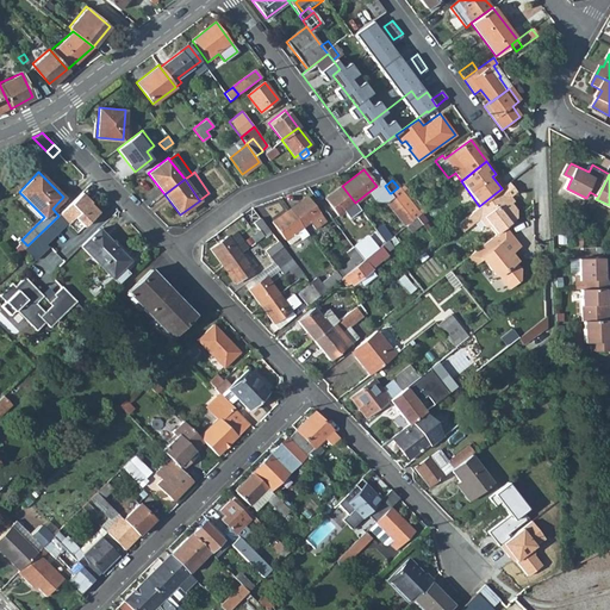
[(517,190),(510,181),(502,188),(479,206),(470,213),(471,213),(458,224),(459,226),(465,232),(480,221),(486,228),(489,228),(496,235),(504,228),(516,218),(517,207),(512,203),(508,198),(517,190)]
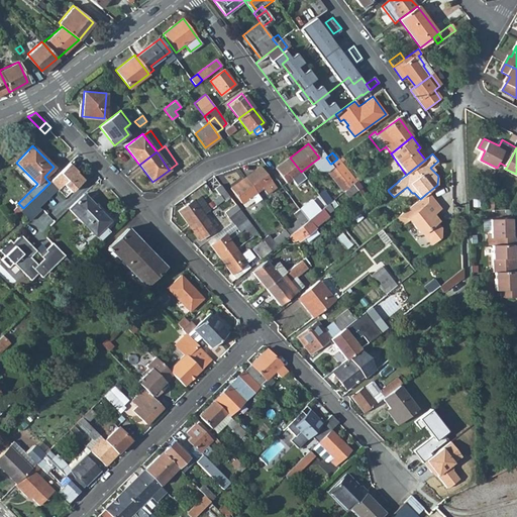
[(345,169),(339,174),(345,182),(352,177),(355,182),(358,180),(341,157),(337,159),(345,169)]
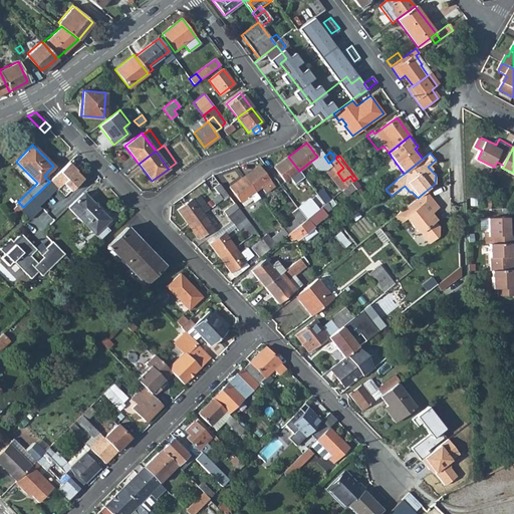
[(284,182),(299,171),(288,157),(273,168),(284,182)]
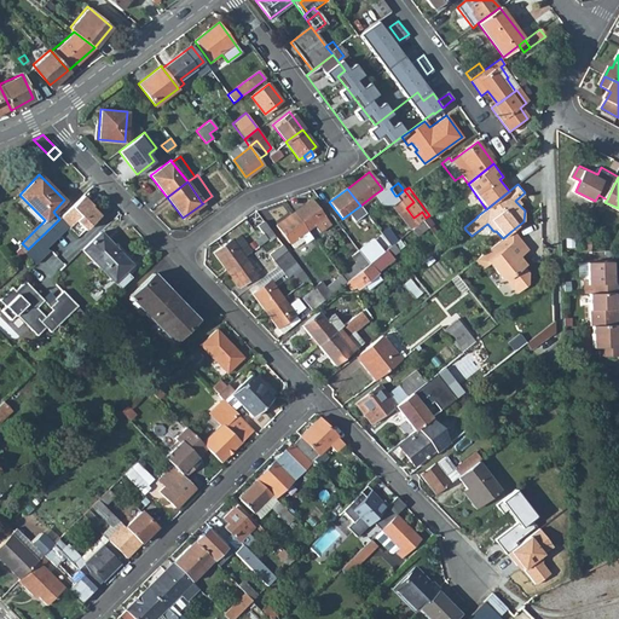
[(377,203),(386,196),(381,190),(372,196),(377,203)]
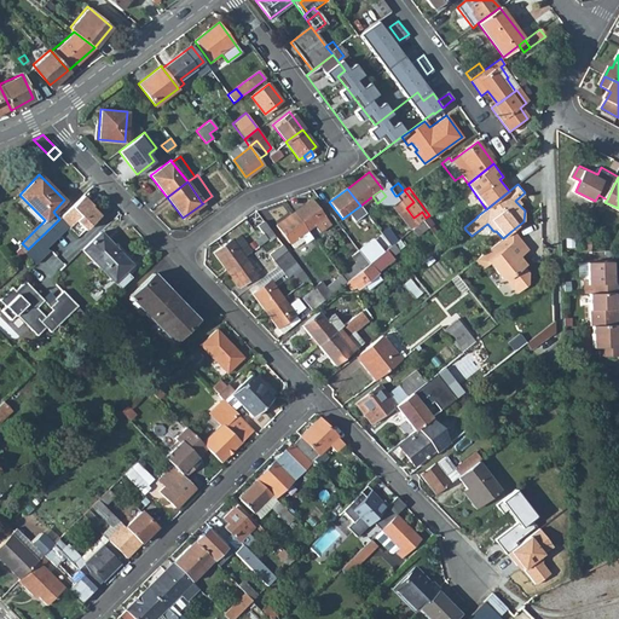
[(406,208),(414,202),(404,190),(397,196),(406,208)]
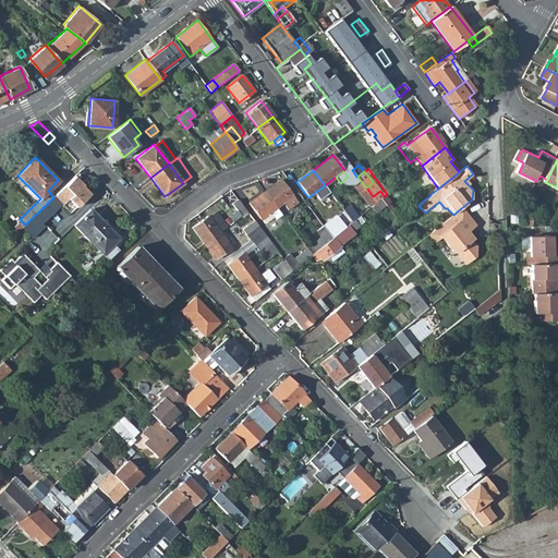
[(76,207),(91,194),(74,177),(53,197),(60,204),(62,205),(69,199),(76,207)]
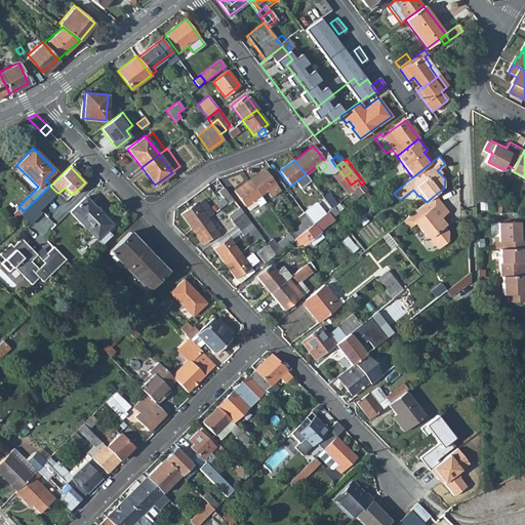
[(354,190),(351,185),(345,176),(336,166),(335,166),(329,170),(349,195),(354,190)]
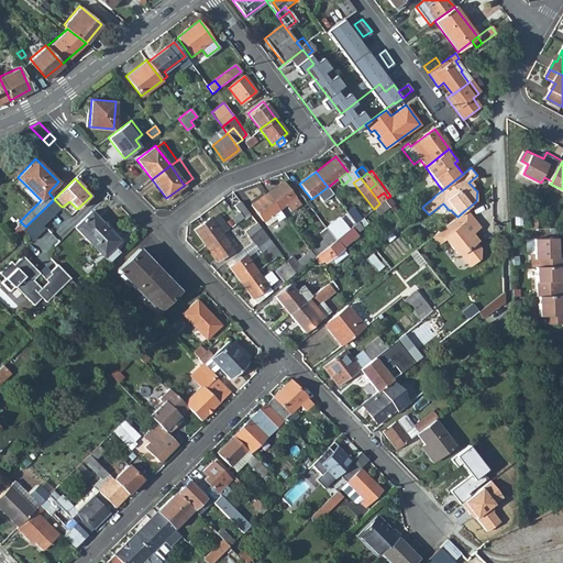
[(295,197),(283,181),(267,194),(279,209),(287,203),(295,197)]
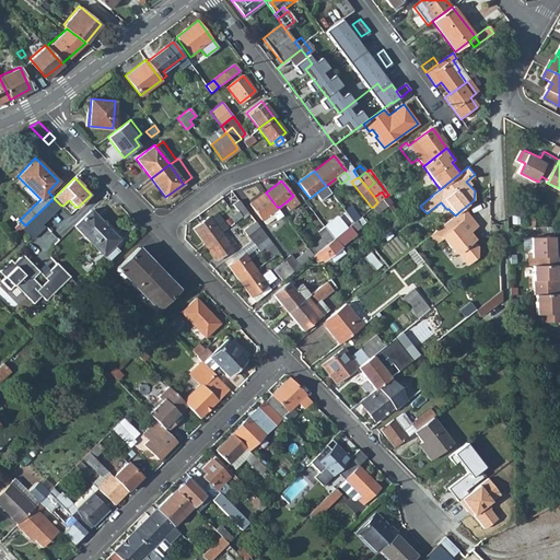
[(310,198),(298,183),(293,186),(305,201),(310,198)]
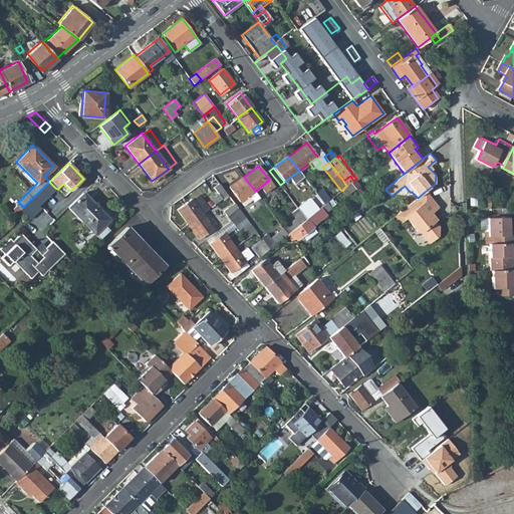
[(37,183),(26,172),(23,174),(34,186),(37,183)]
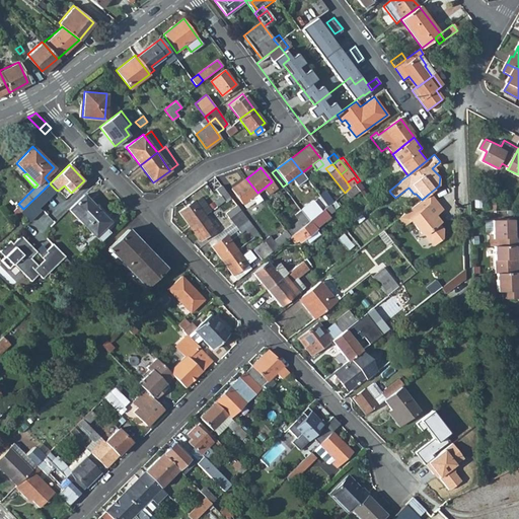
[(354,177),(347,182),(350,188),(354,184),(357,182),(354,177)]
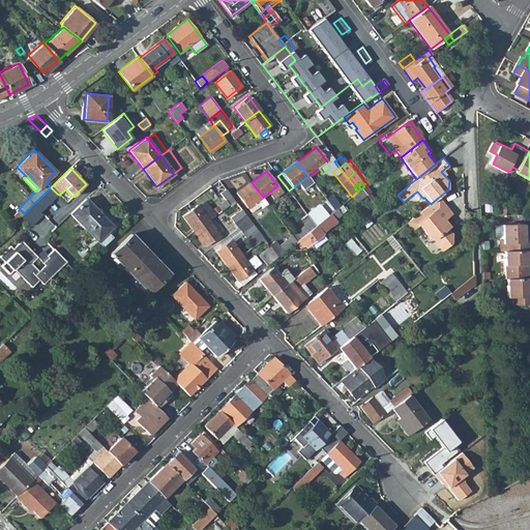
[(252,182),(237,194),(248,208),(257,201),(263,197),(252,182)]
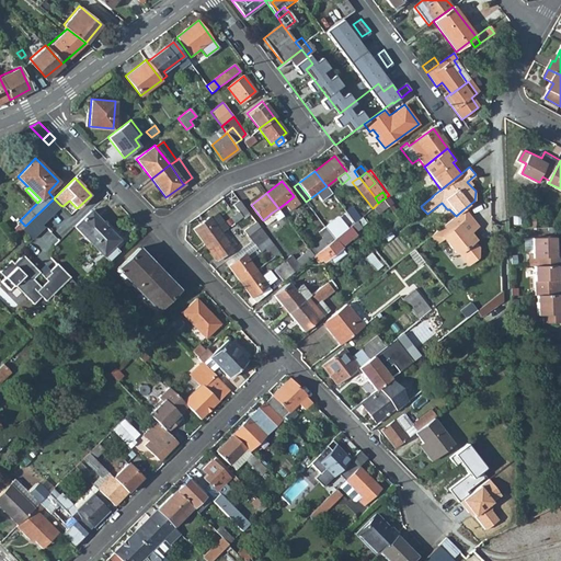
[(300,205),(294,196),(286,203),(293,212),(300,205)]
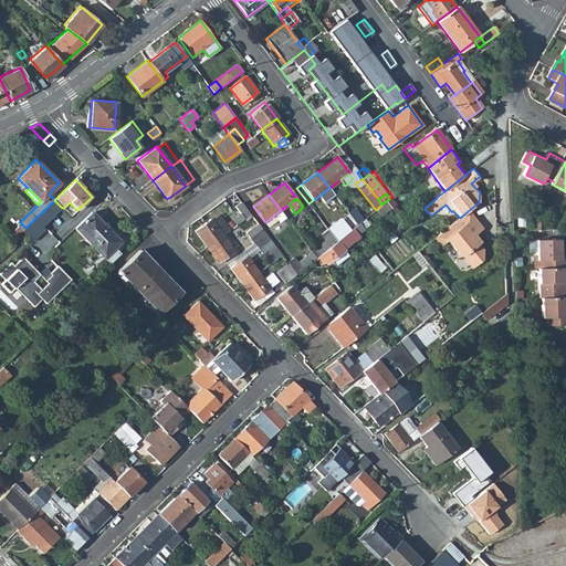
[(61,207),(54,200),(25,228),(23,230),(33,241),(46,229),(42,224),(61,207)]
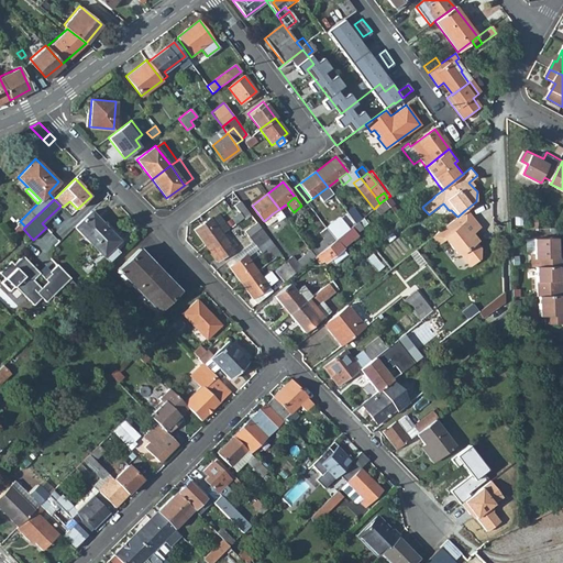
[(249,213),(240,201),(234,206),(239,212),(231,219),(235,223),(243,218),(249,213)]
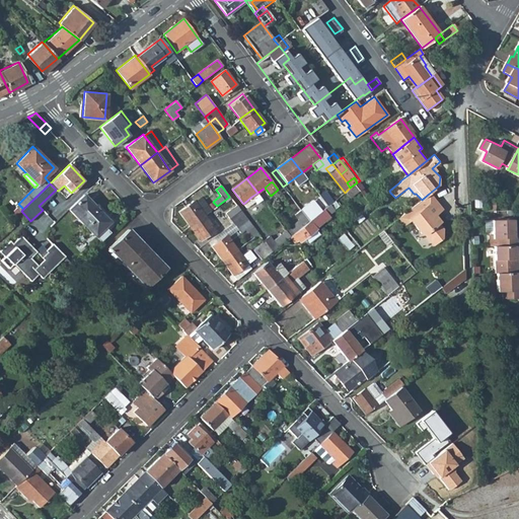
[(329,205),(332,202),(324,192),(321,194),(319,192),(317,193),(320,197),(327,206),(329,205)]
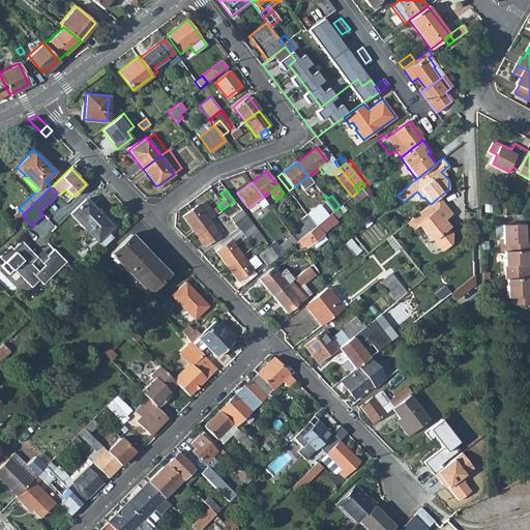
[(451,214),(438,198),(431,204),(414,216),(420,225),(432,238),(435,239),(444,251),(452,242),(452,235),(445,227),(442,223),(451,214)]
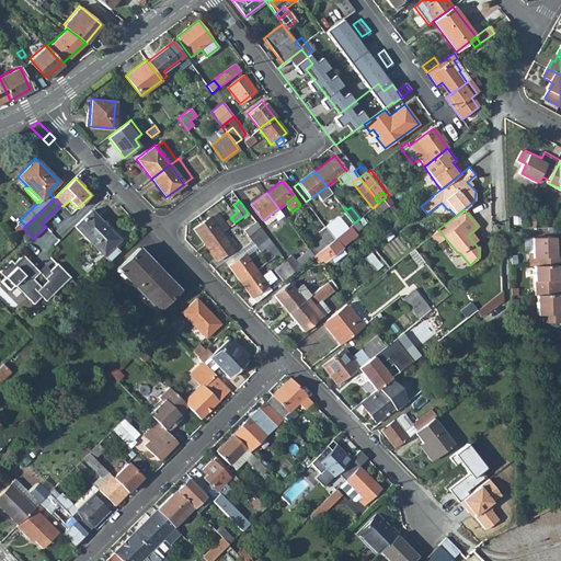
[(73,227),(102,256),(107,262),(118,252),(113,245),(118,240),(90,210),(73,227)]
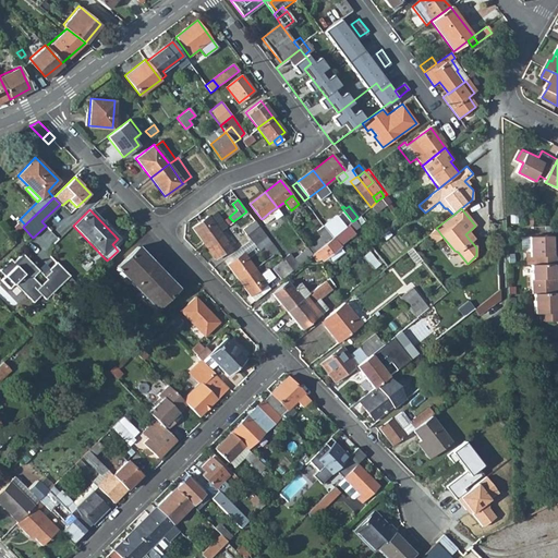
[(215,211),(209,216),(219,231),(226,227),(215,211)]
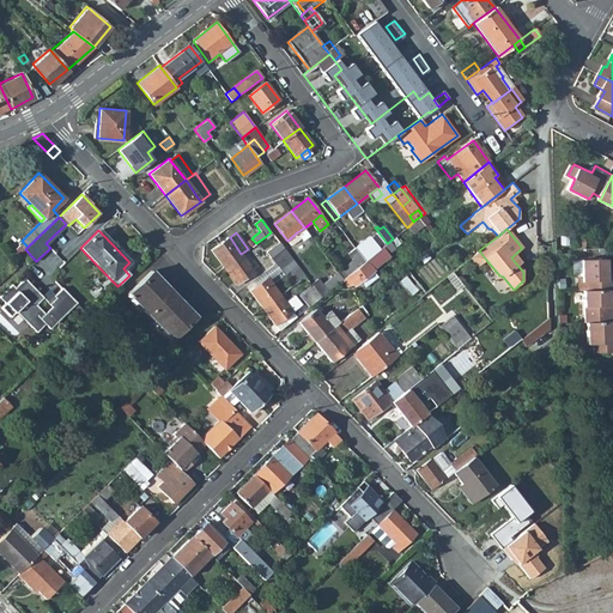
[(297,232),(287,241),(291,246),(301,237),(297,232)]
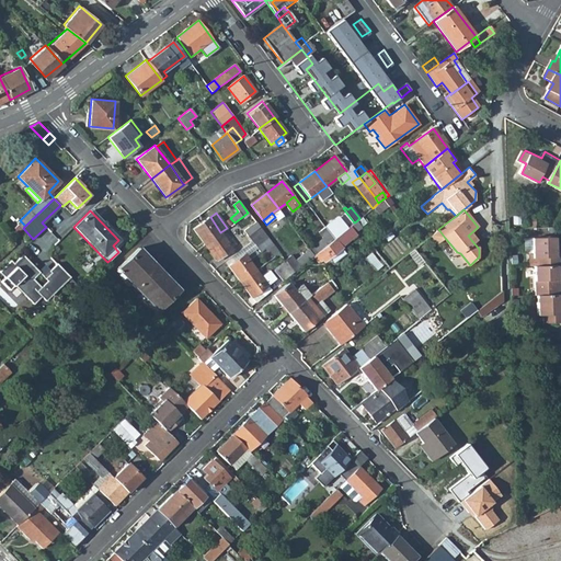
[(332,224),(340,235),(354,222),(346,213),(332,224)]
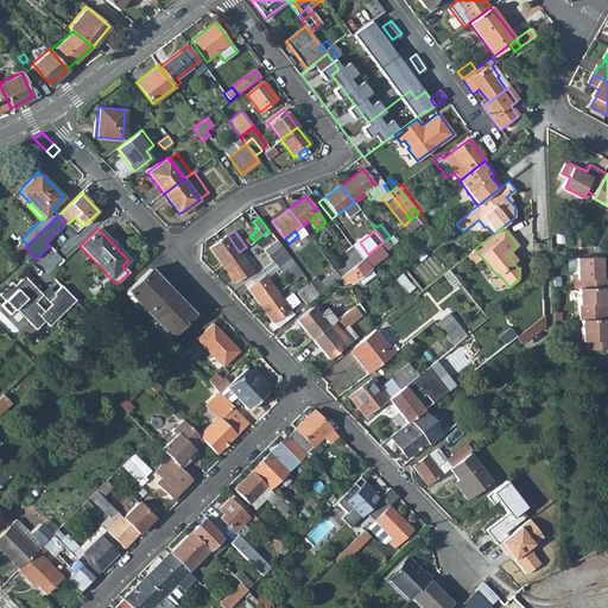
[(572,239),(572,248),(588,247),(587,233),(575,233),(572,239)]
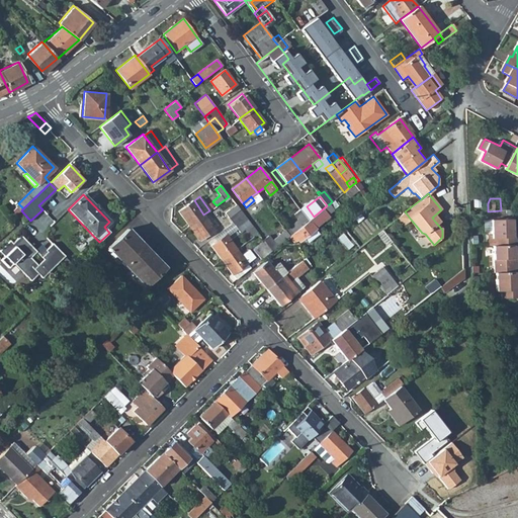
[(194,200),(193,200),(179,211),(189,226),(203,214),(194,200)]
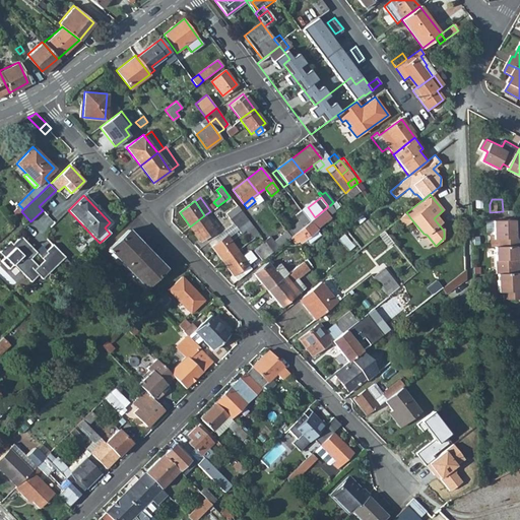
[(330,205),(333,211),(339,207),(335,201),(333,202),(330,205)]
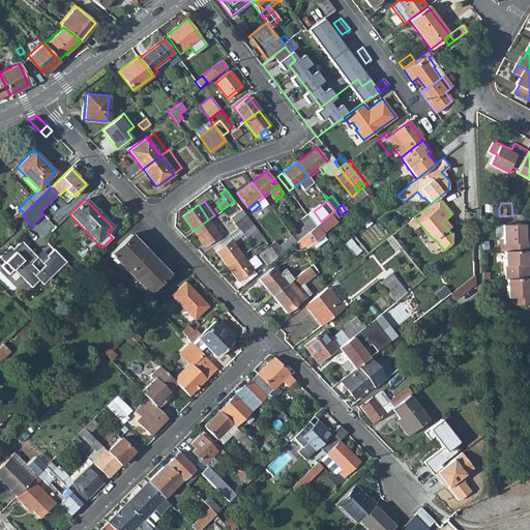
[(230,217),(238,228),(248,219),(240,209),(230,217)]
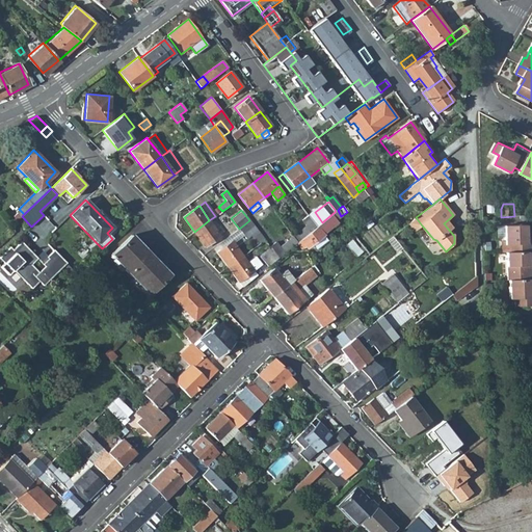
[(307,247),(312,244),(323,235),(324,234),(321,231),(325,229),(341,216),(338,210),(336,211),(322,222),(316,227),(297,242),(297,243),(301,248),(304,245),(307,247)]
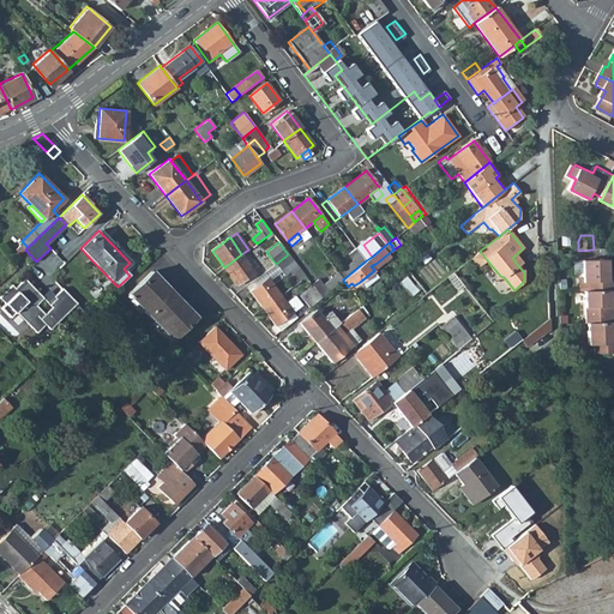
[(362,242),(355,248),(365,262),(372,257),(363,245),(362,242)]
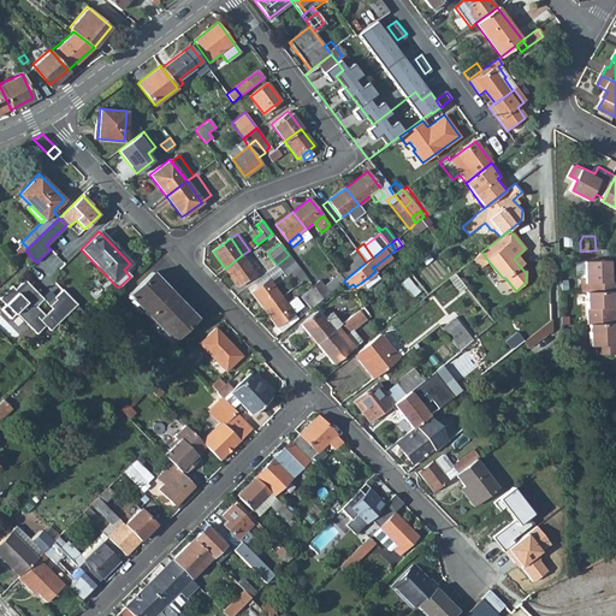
[(349,254),(354,261),(338,273),(344,280),(366,262),(356,249),(349,254)]
